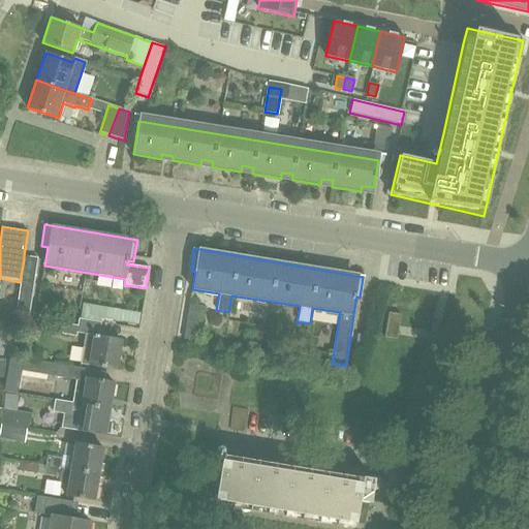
[(38,257),(24,255),(24,259),(20,282),(14,316),(28,318),(38,257)]
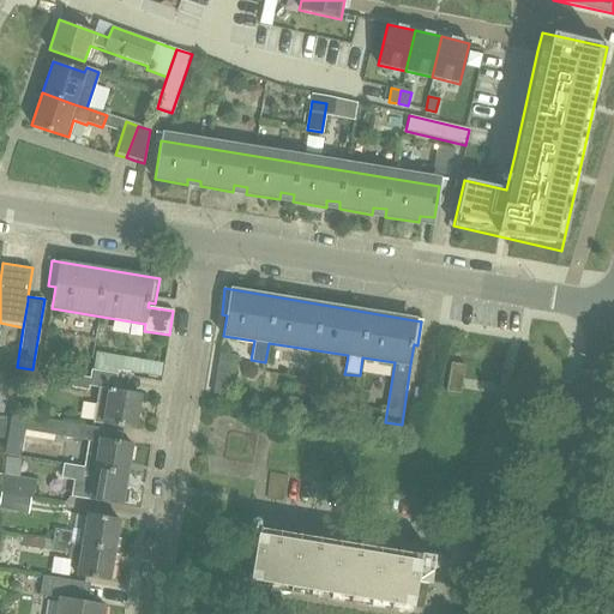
[(162,363),(95,353),(92,368),(160,380),(162,363)]
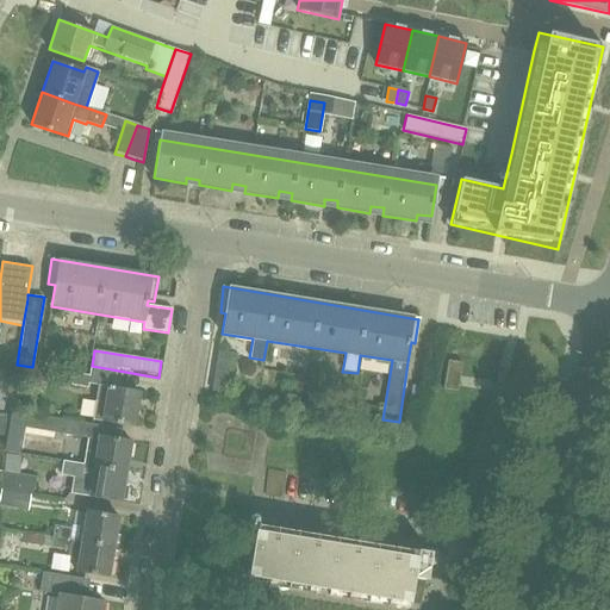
[(218,350),(211,391),(228,393),(235,354),(218,350)]
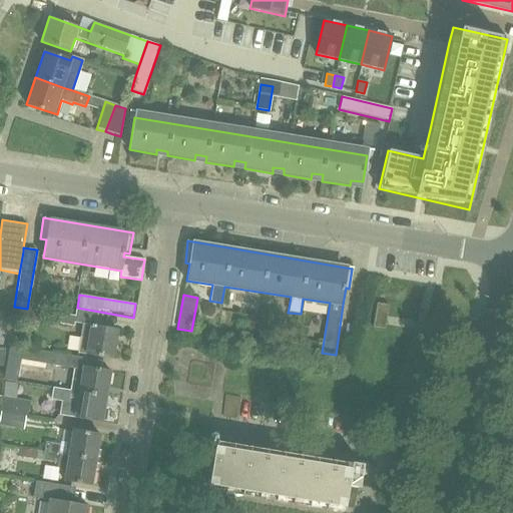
[(384,329),(388,305),(381,304),(377,303),(373,327),(374,327),(384,329)]
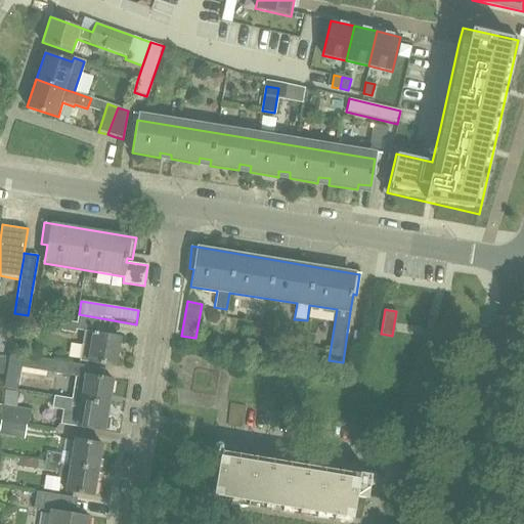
[(78,315),(76,322),(98,326),(99,318),(78,315)]
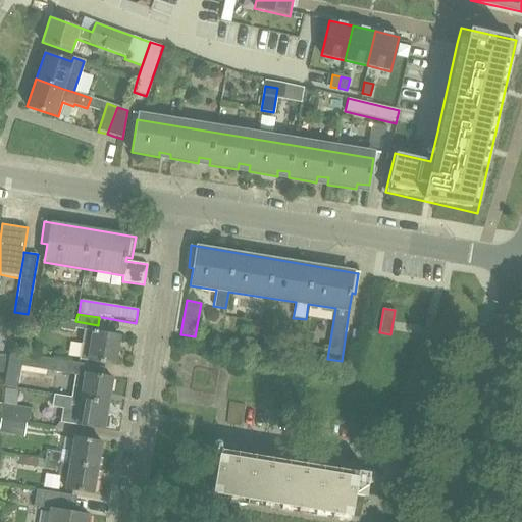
[(48,319),(47,329),(60,330),(61,321),(48,319)]
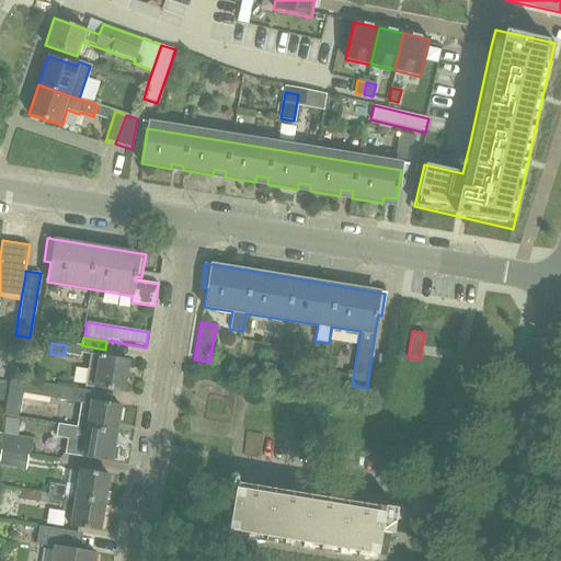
[(105,350),(81,345),(68,343),(66,353),(81,356),(81,352),(91,353),(87,386),(123,391),(127,359),(104,356),(105,350)]
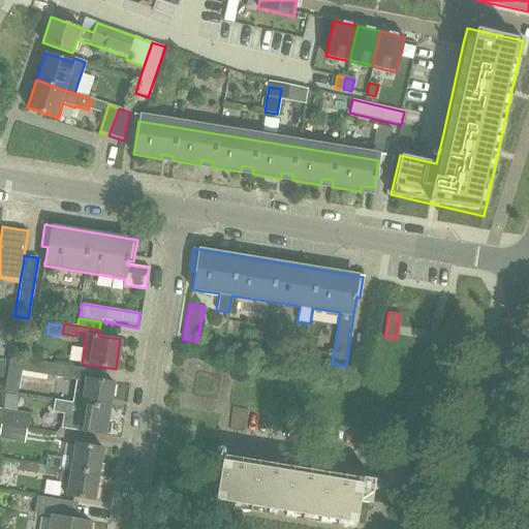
[(267,344),(266,352),(281,354),(282,347),(267,344)]
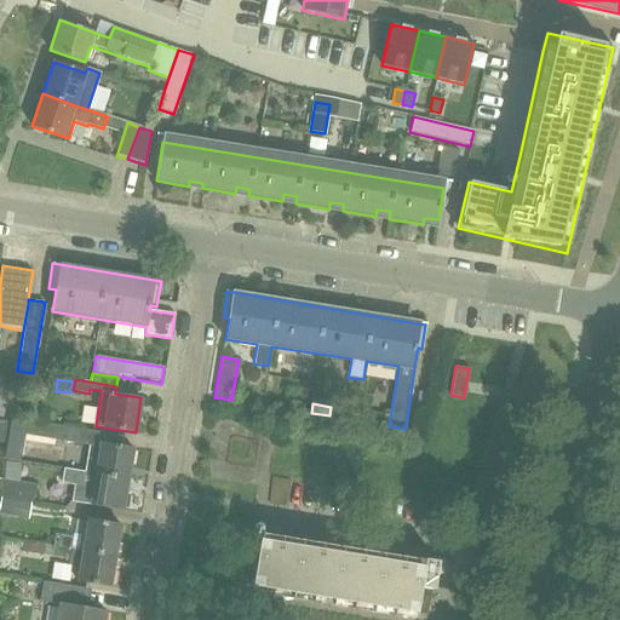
[(369,423),(385,425),(386,415),(372,413),(369,423)]
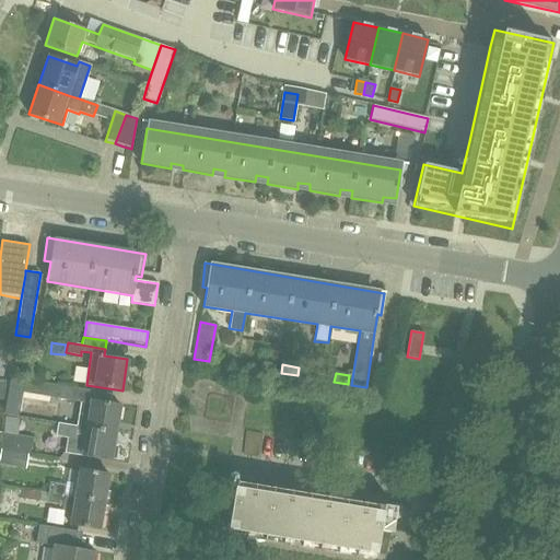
[(23,392),(25,380),(10,377),(8,391),(23,393),(23,392)]
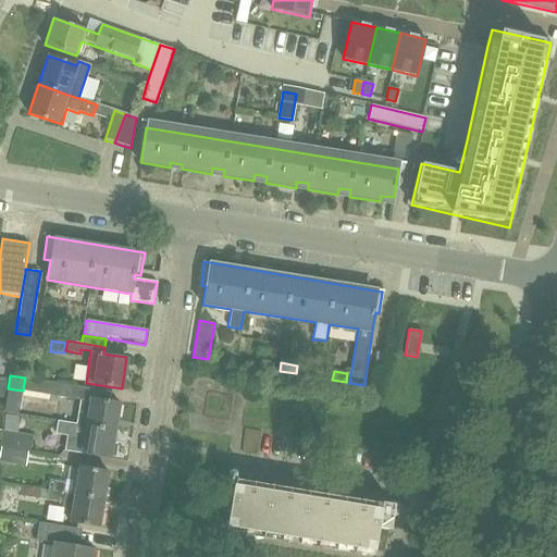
[(23,391),(79,400),(76,424),(86,425),(114,431),(120,403),(90,398),(90,401),(83,400),(85,387),(25,378),(23,390),(23,391)]
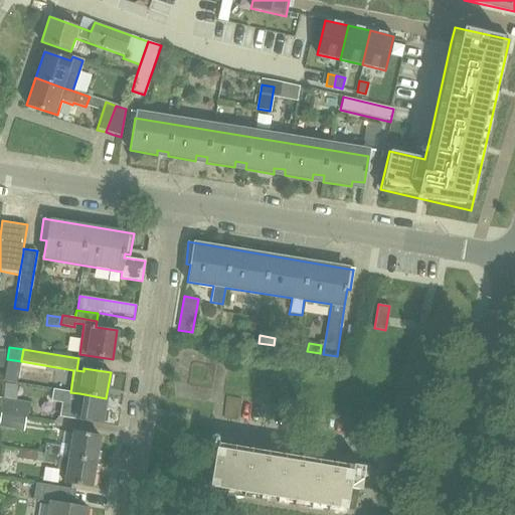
[(52,389),(51,401),(61,403),(64,403),(62,417),(75,419),(102,423),(106,398),(79,393),(70,392),(52,389)]
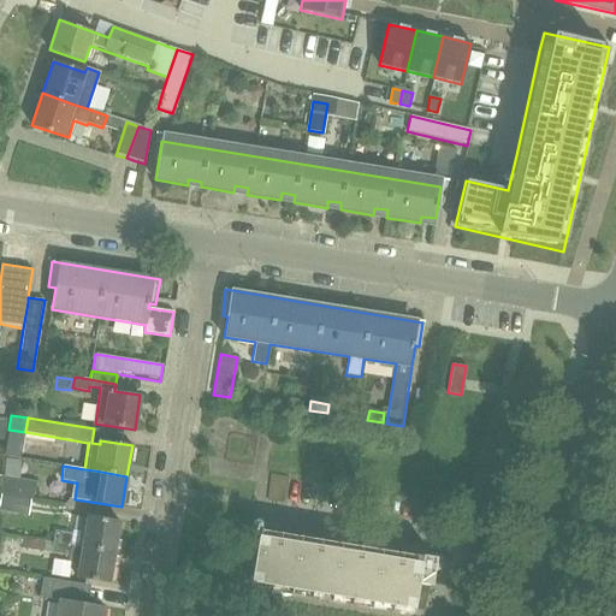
[(0,495),(30,499),(33,501),(36,483),(0,477),(0,495)]
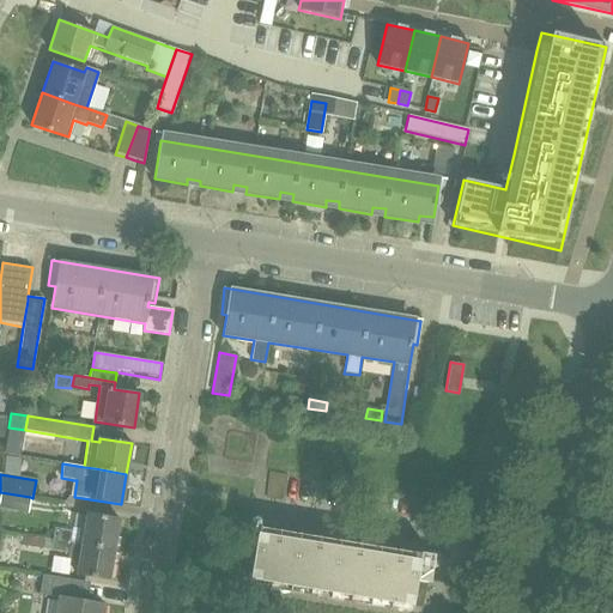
[(30,497),(0,492),(0,495),(0,509),(28,514),(30,497)]
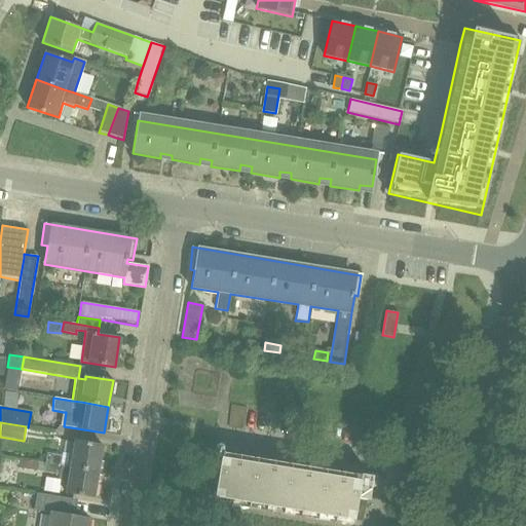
[(72,455),(71,466),(98,471),(102,445),(75,441),(72,455)]
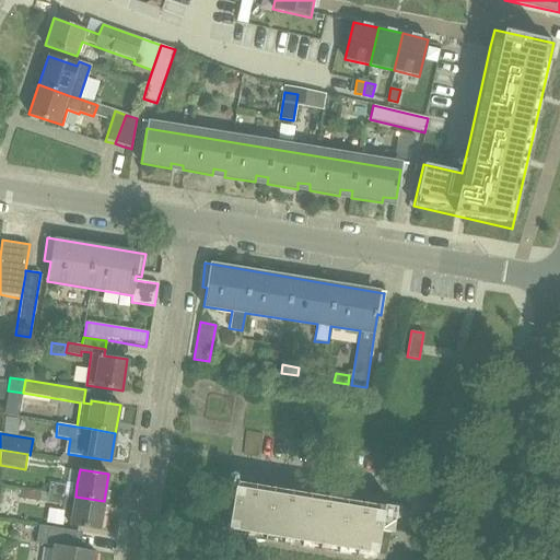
[(231,488),(234,488),(226,529),(375,555),(380,532),(391,534),(393,520),(395,509),(384,506),(232,481),(231,488)]
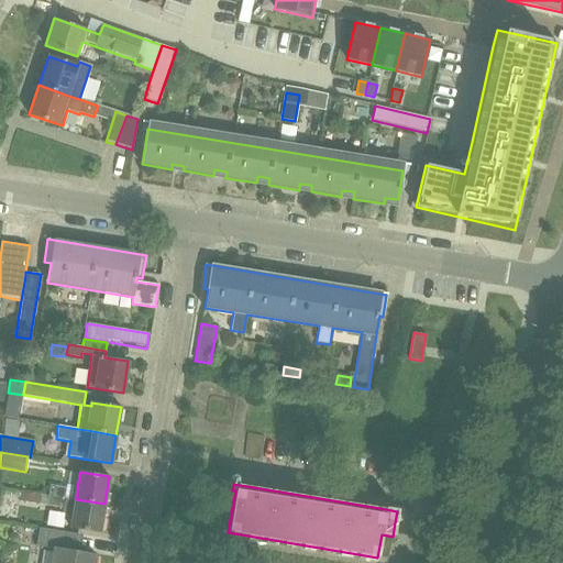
[(50,485),(48,495),(65,497),(66,488),(50,485)]
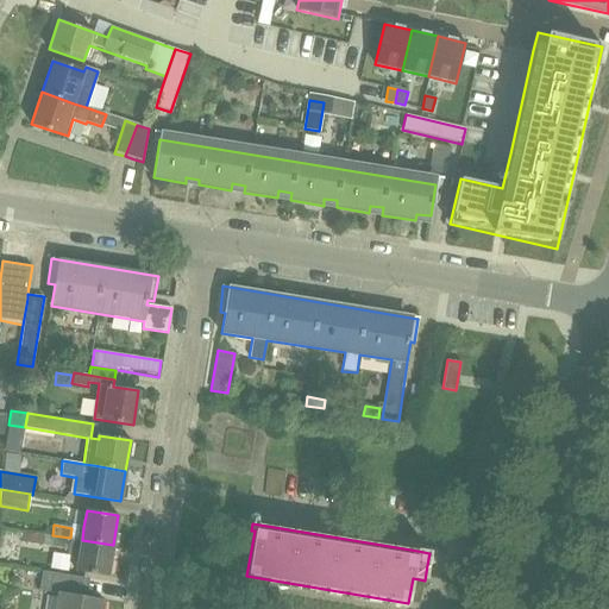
[(23,532),(22,541),(43,545),(44,535),(23,532)]
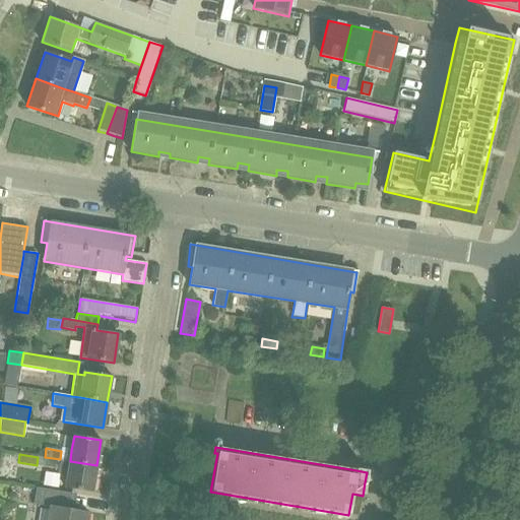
[(45,458),(44,466),(58,469),(60,459),(45,457),(45,458)]
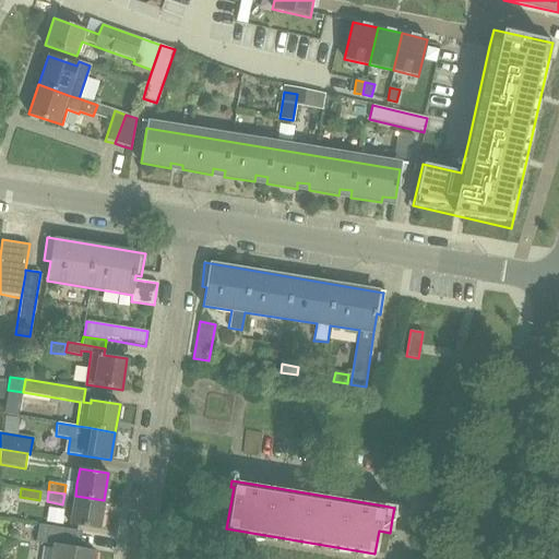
[(61,509),(72,511),(70,524),(99,530),(104,500),(75,496),(64,494),(62,504),(61,509)]
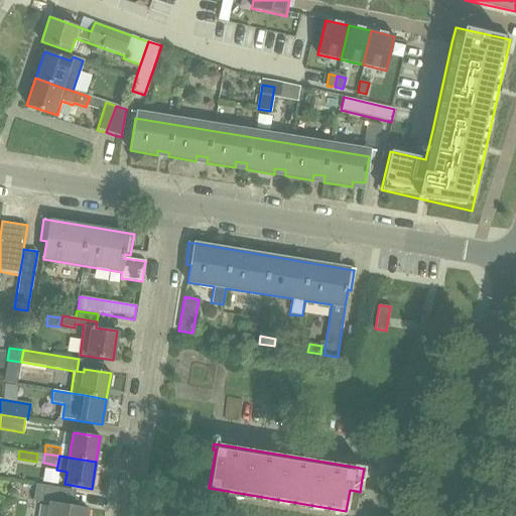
[(46,503),(43,515),(87,515),(89,509),(63,505),(67,489),(37,484),(34,501),(46,503)]
